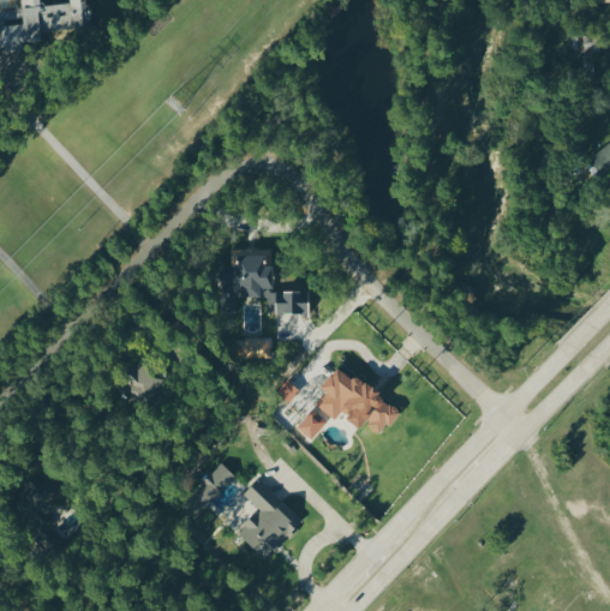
[(84,30),(82,0),(70,0),(70,4),(41,5),(40,0),(19,0),(21,9),(0,10),(0,49),(23,48),(23,45),(43,42),(43,33),(84,30)]
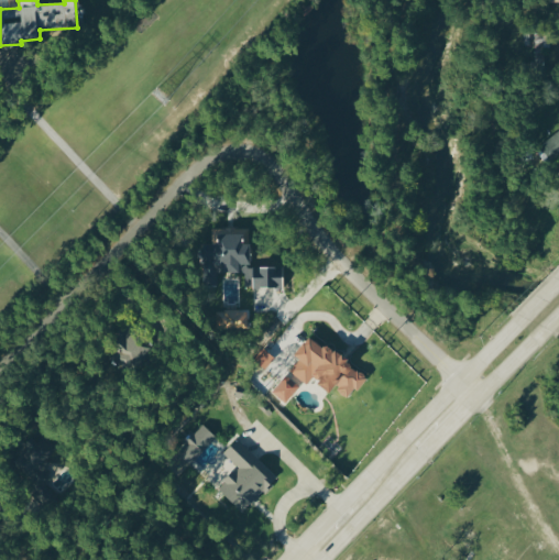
[(223,329),(245,328),(245,310),(223,310),(223,329)]
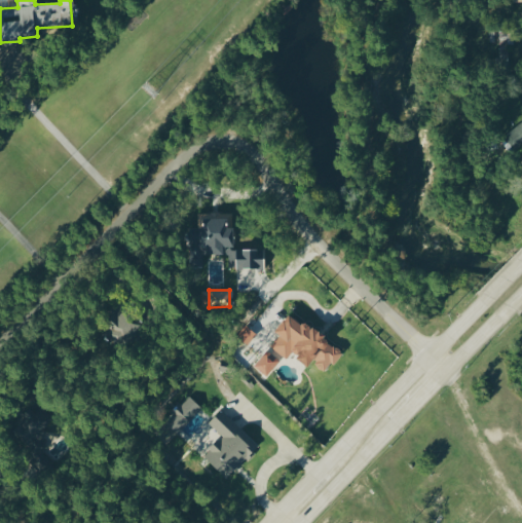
[(342,352),(305,322),(303,325),(290,313),(274,333),(276,335),(267,347),(284,360),(290,352),(308,368),(311,364),(324,374),(342,352)]
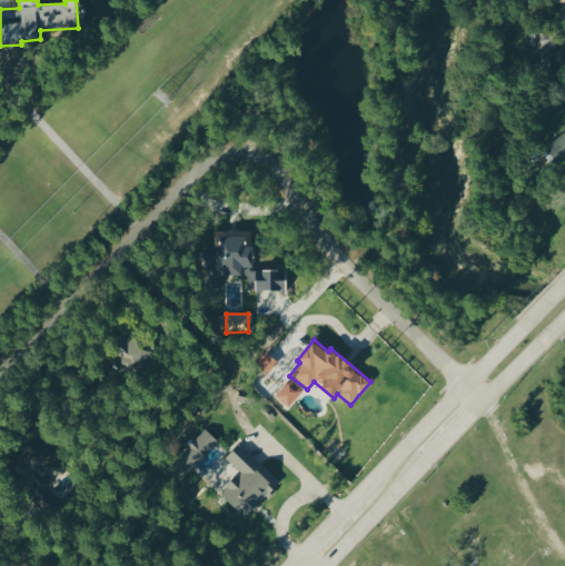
[(126,376),(159,369),(155,349),(122,356),(125,368),(125,369),(126,376)]
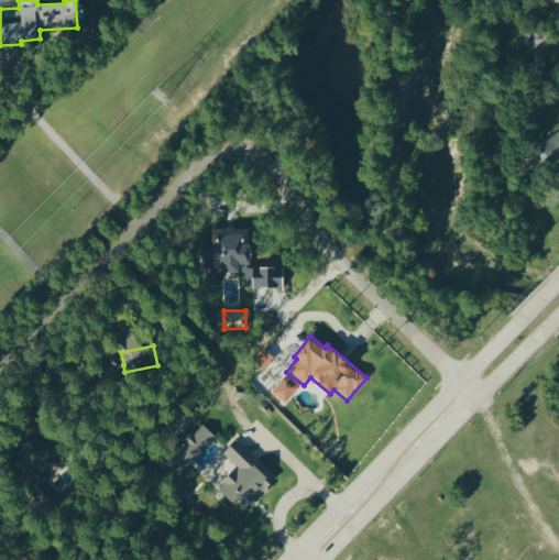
[(276,478),(234,439),(221,453),(237,468),(216,490),(242,515),(276,478)]
